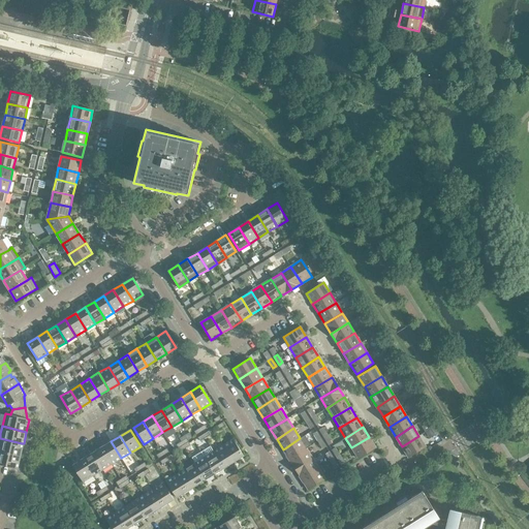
[(425,446),(418,436),(402,446),(408,457),(425,446)]
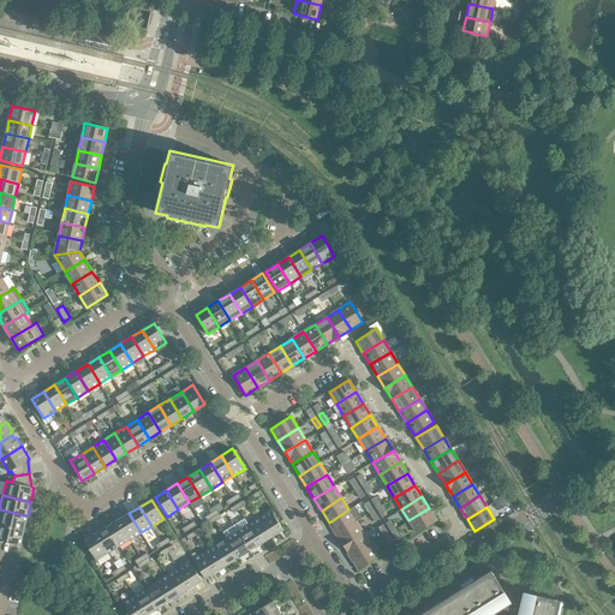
[(436,520),(429,508),(408,520),(417,532),(436,520)]
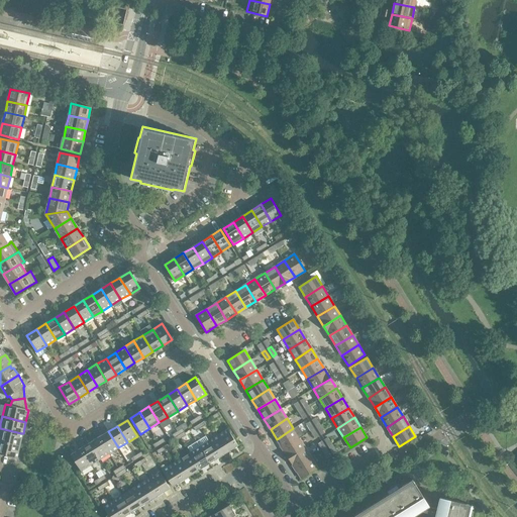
[(23,433),(21,433),(0,428),(0,440),(20,445),(23,433)]
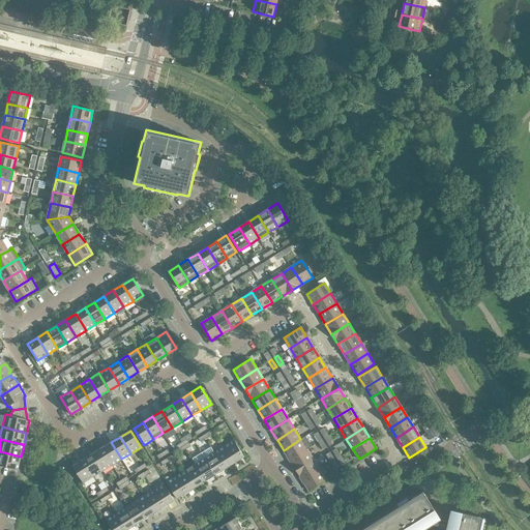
[(290,460),(306,449),(300,439),(284,450),(290,460)]
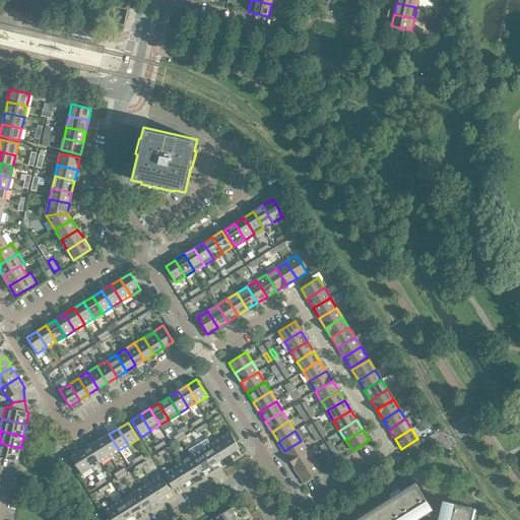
[(230,432),(219,438),(230,454),(240,448),(230,432)]
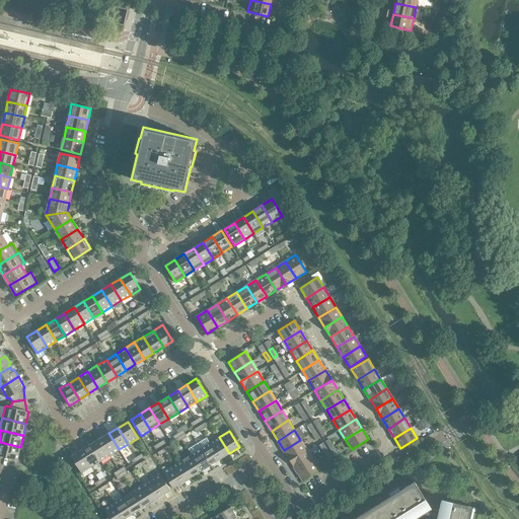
[(119,449),(108,433),(99,439),(109,455),(119,449)]
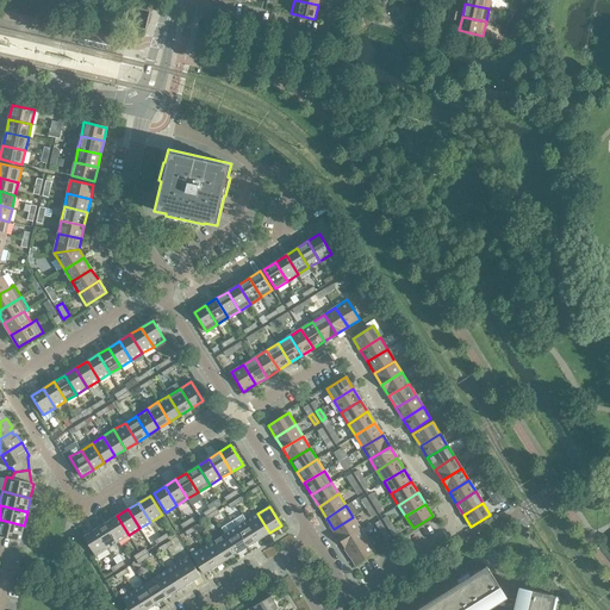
[(269,533),(257,514),(247,521),(259,540),(269,533)]
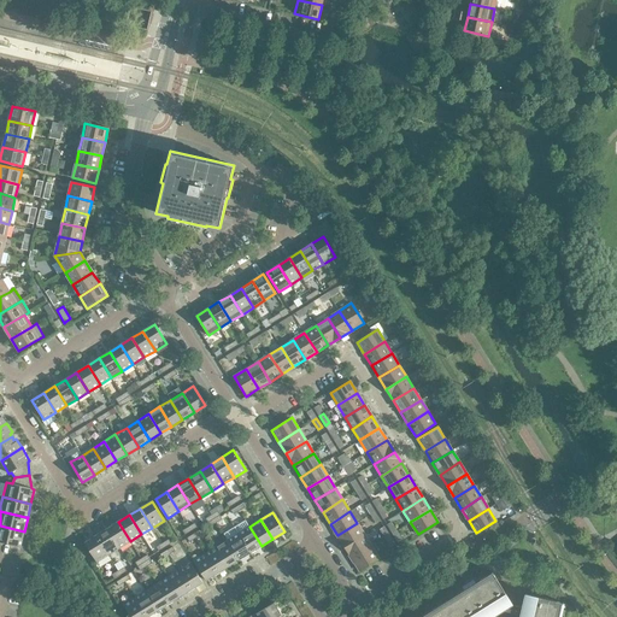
[(130,541),(118,522),(107,529),(119,548),(130,541)]
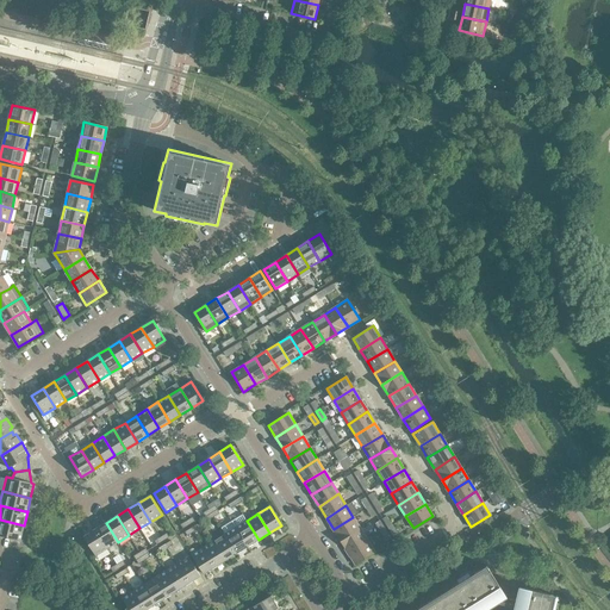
[(387,516),(383,518),(388,528),(392,526),(387,516)]
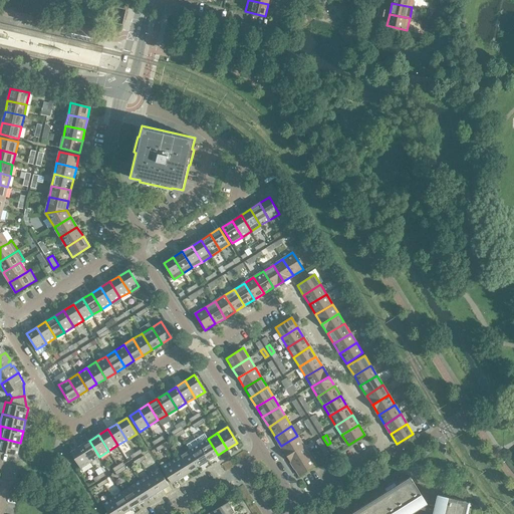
[(287,456),(303,446),(297,436),(281,446),(287,456)]
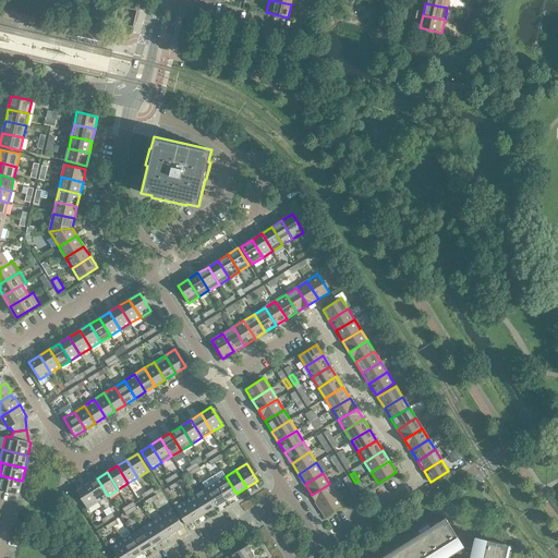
[(0,489),(19,494),(22,481),(0,475),(0,489)]
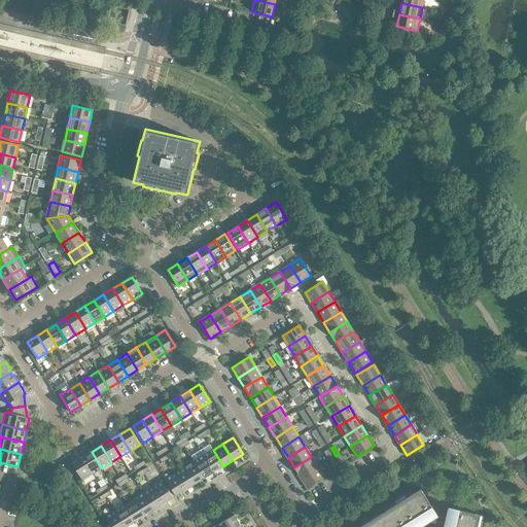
[(214,471),(223,466),(213,450),(204,455),(214,471)]
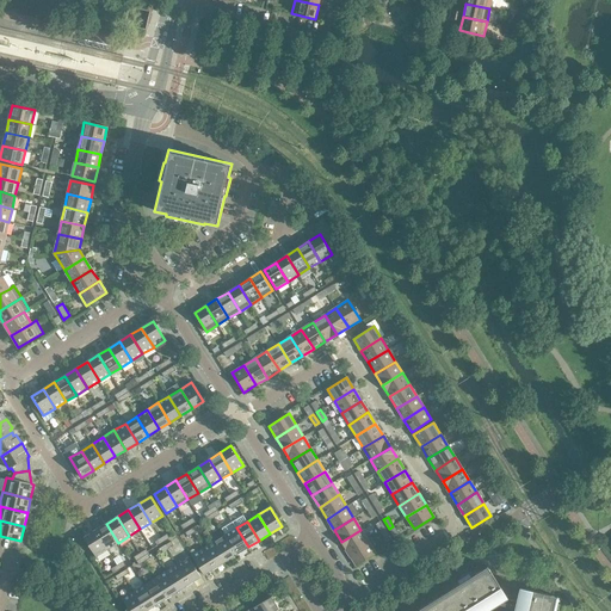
[(376,524),(382,534),(386,530),(381,522),(376,524)]
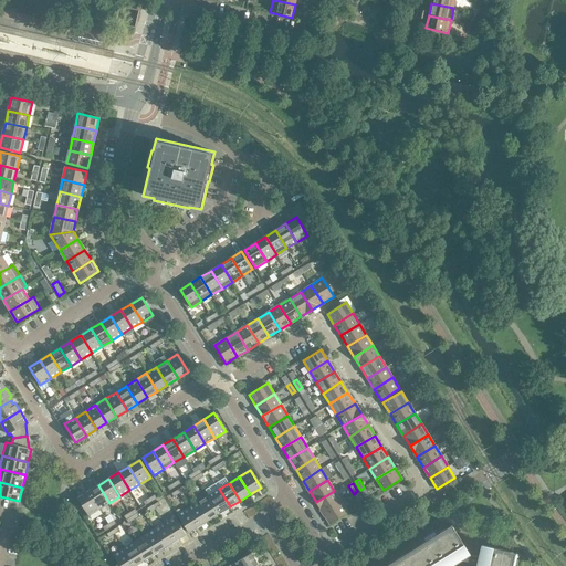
[(109,503),(98,485),(87,492),(98,510),(109,503)]
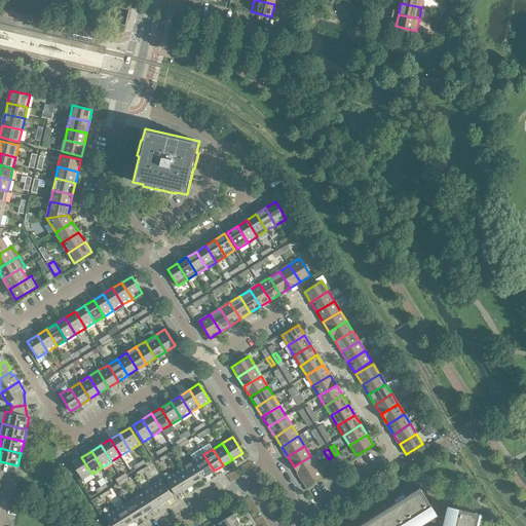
[(203,477),(214,471),(203,454),(193,460),(203,477)]
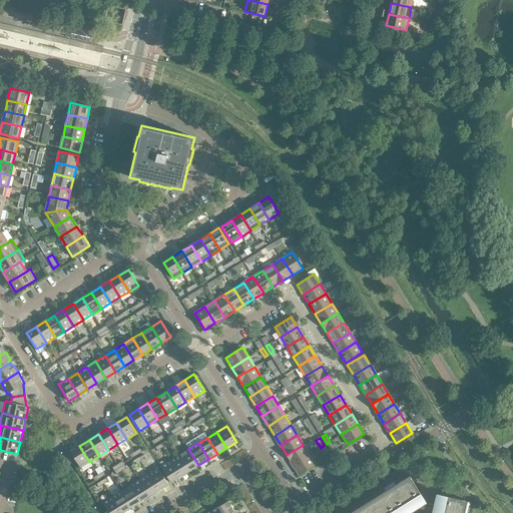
[(293,465),(309,454),(303,445),(287,455),(293,465)]
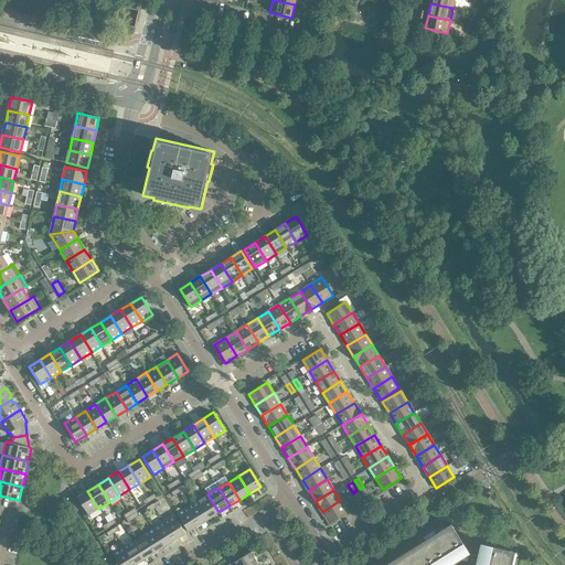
[(98,509),(87,491),(77,497),(88,515),(98,509)]
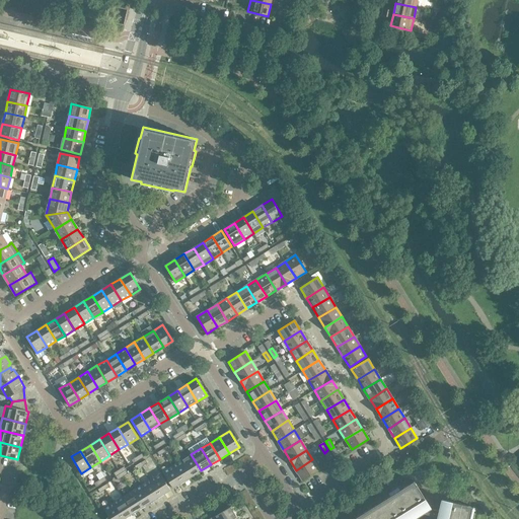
[(192,476),(201,470),(191,454),(181,460),(192,476)]
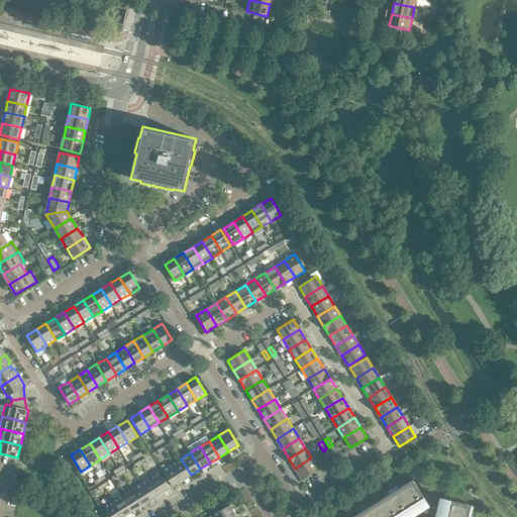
[(318,468),(311,457),(295,469),(301,479),(318,468)]
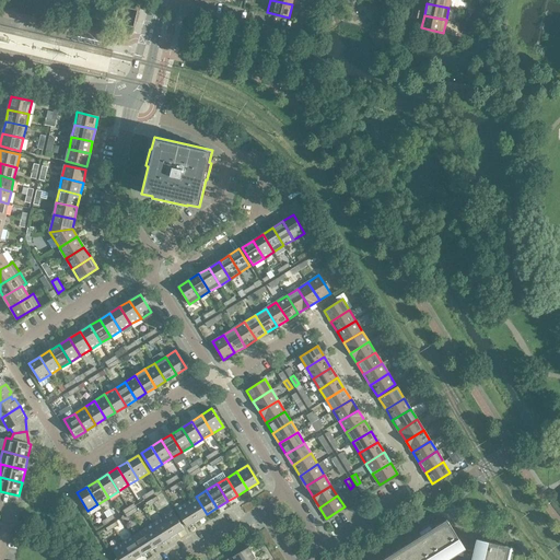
[(197,521),(207,514),(196,497),(186,502),(197,521)]
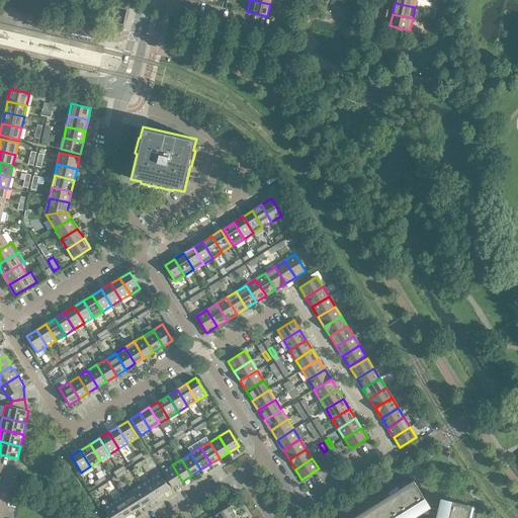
[(173,488),(182,482),(172,464),(162,470),(173,488)]
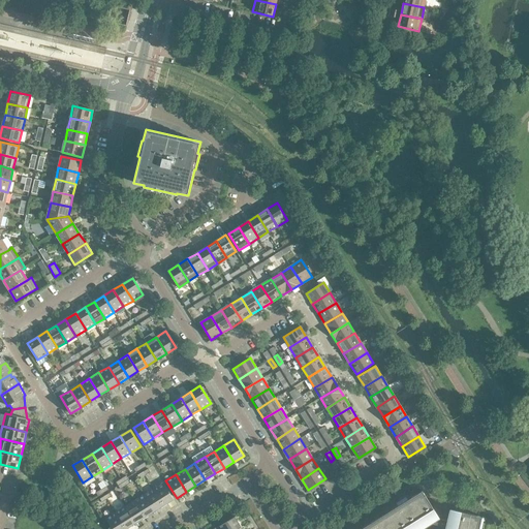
[(163,483),(153,489),(163,505),(174,499),(163,483)]
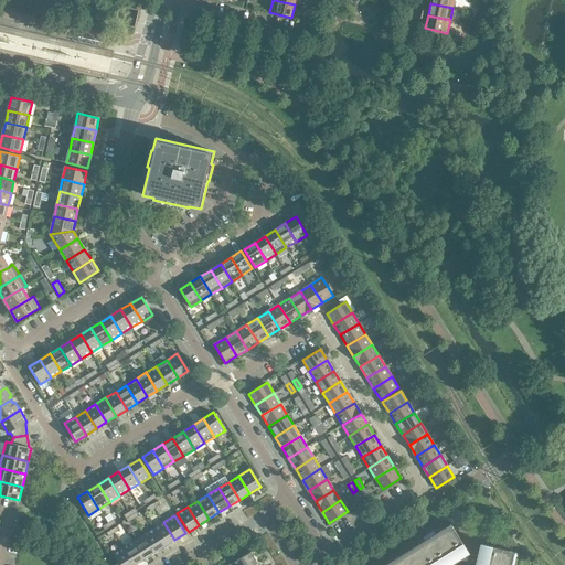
[(164,546),(174,540),(163,522),(153,529),(164,546)]
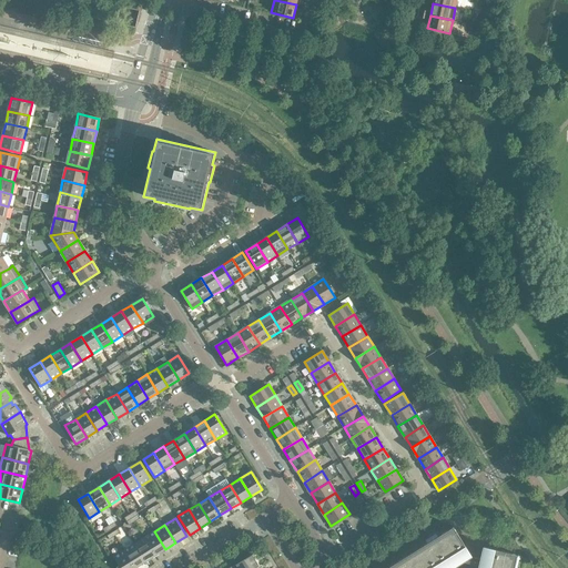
[(389,567),(432,567),(447,558),(448,559),(457,554),(457,553),(466,547),(453,526),(452,527),(453,527),(442,535),(443,536),(438,538),(438,537),(416,550),(416,551),(413,554),(412,553),(389,567)]
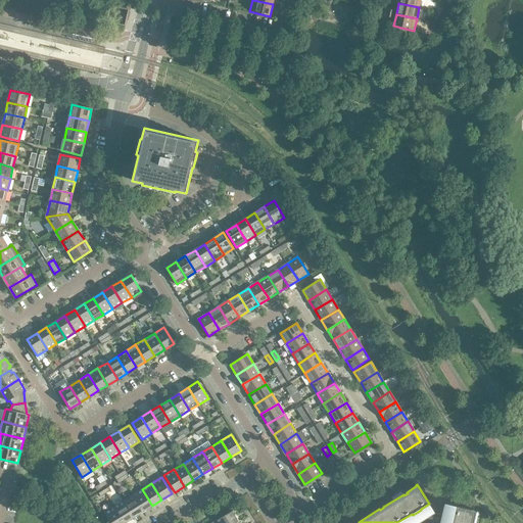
[(143,512),(152,506),(142,489),(133,494),(143,512)]
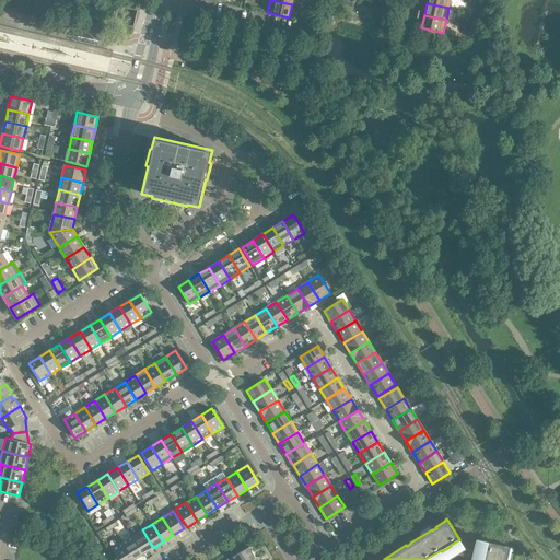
[(143,553),(153,548),(142,529),(132,536),(143,553)]
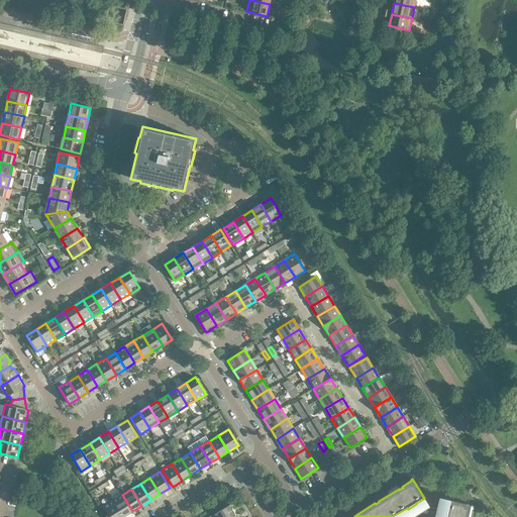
[(122,516),(132,511),(122,495),(113,501),(122,516)]
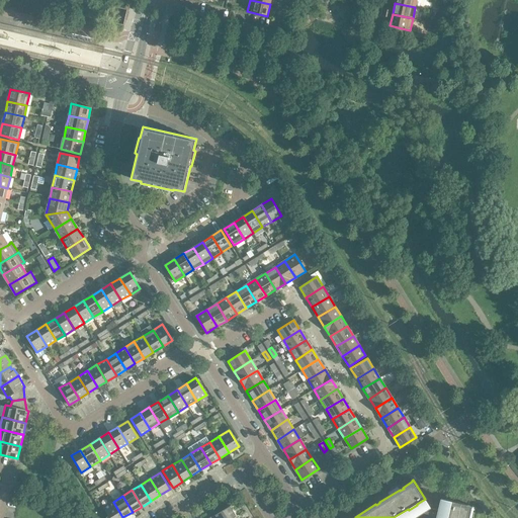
[(468,517),(471,507),(472,506),(450,501),(448,510),(447,510),(446,515),(447,515),(446,517),(468,517)]
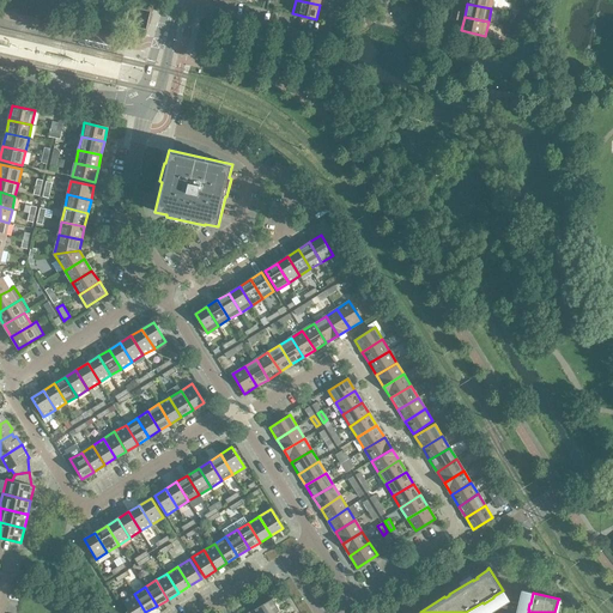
[(129,612),(145,612),(134,594),(122,601),(129,612)]
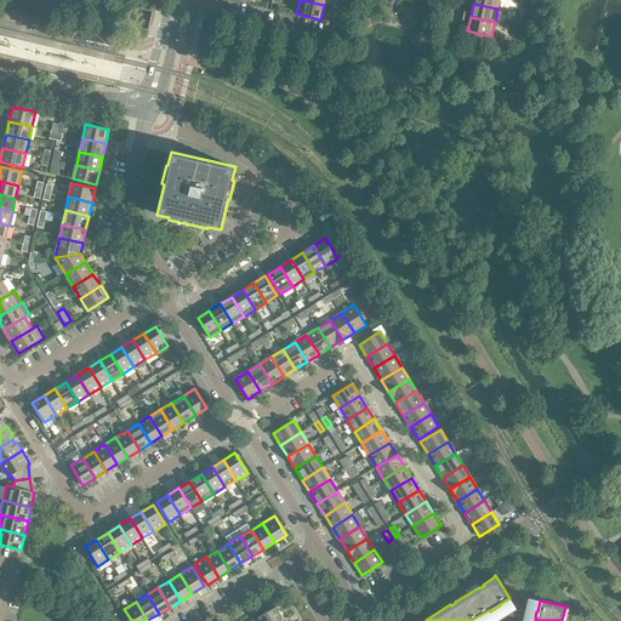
[(258,617),(260,620),(277,620),(283,617),(275,607),(258,617)]
